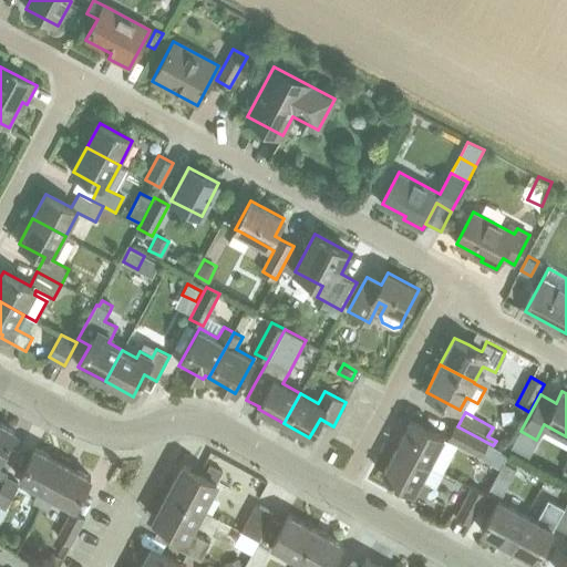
[(412,420),(397,447),(430,464),(444,437),(412,420)]
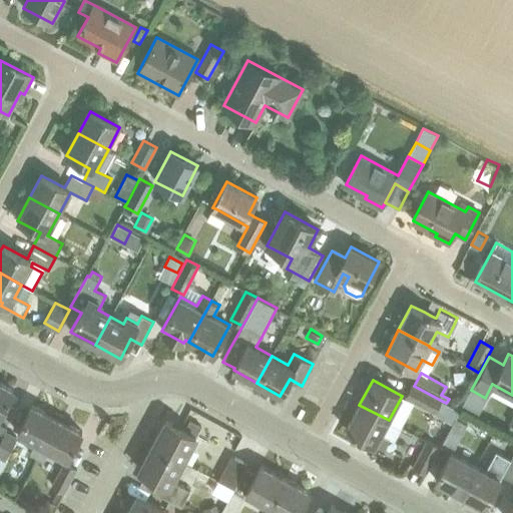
[(0,416),(14,391),(0,383),(0,416)]
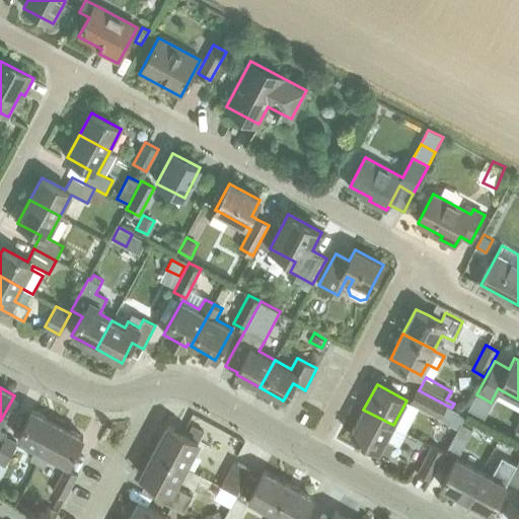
[(417,389),(411,402),(440,418),(447,405),(419,390),(417,389)]
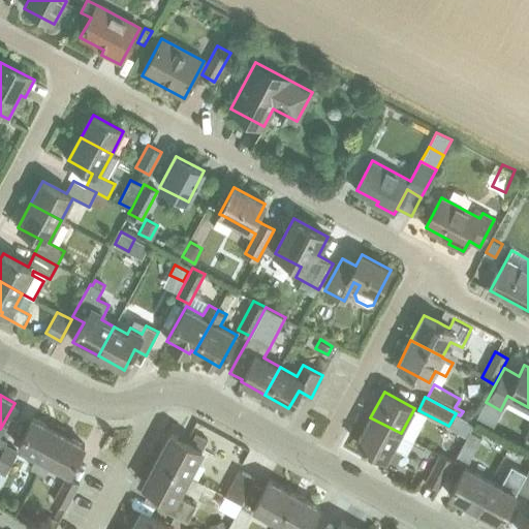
[(465,405),(463,409),(464,412),(467,415),(471,415),(474,413),(475,410),(474,406),(471,404),(468,404),(465,405)]
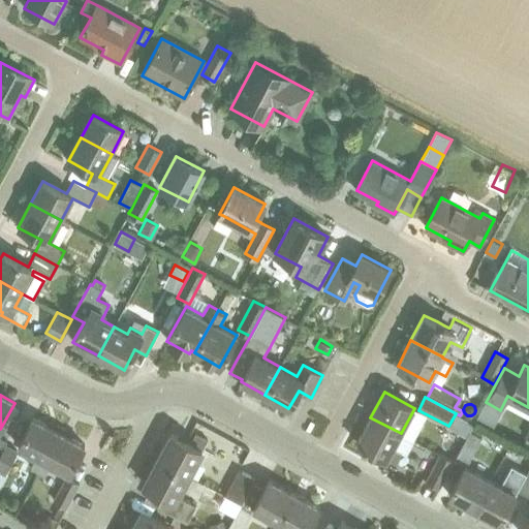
[(370,417),(356,443),(387,460),(396,464),(402,453),(393,448),(401,433),(370,417)]
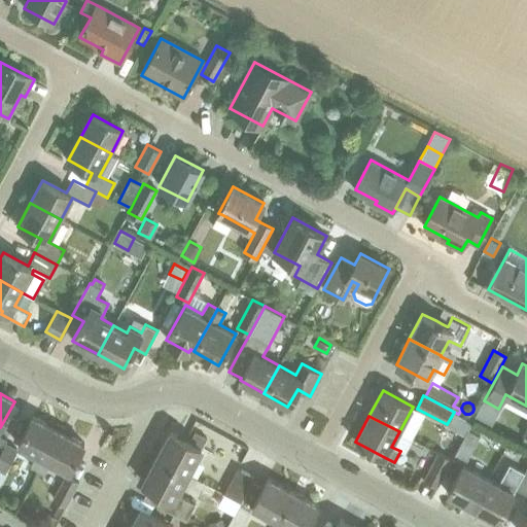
[(38,469),(61,426),(49,420),(47,424),(33,417),(18,445),(36,455),(30,465),(38,469)]
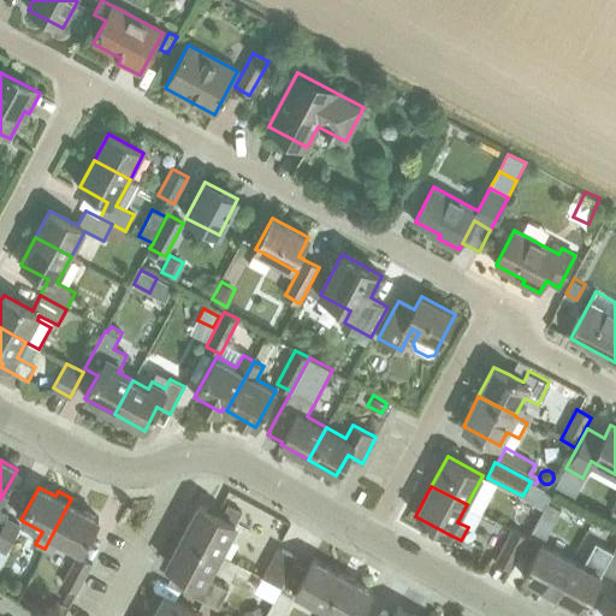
[(84,505),(71,498),(45,549),(54,554),(60,542),(81,552),(99,519),(82,510),(84,505)]
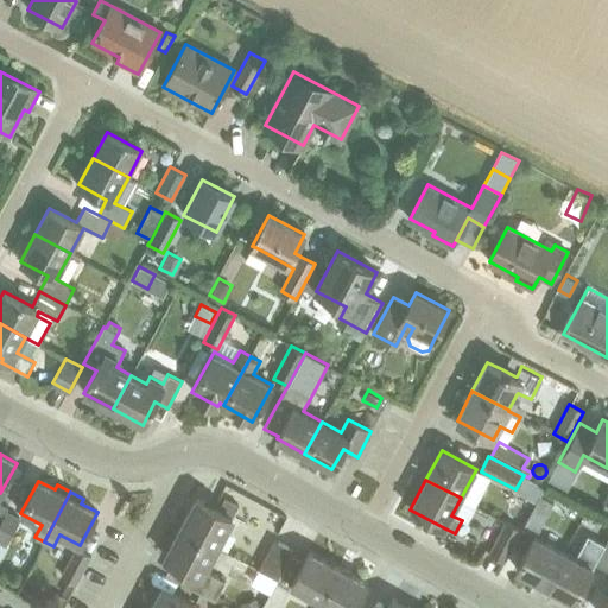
[(538,532),(553,502),(540,495),(525,525),(538,532)]
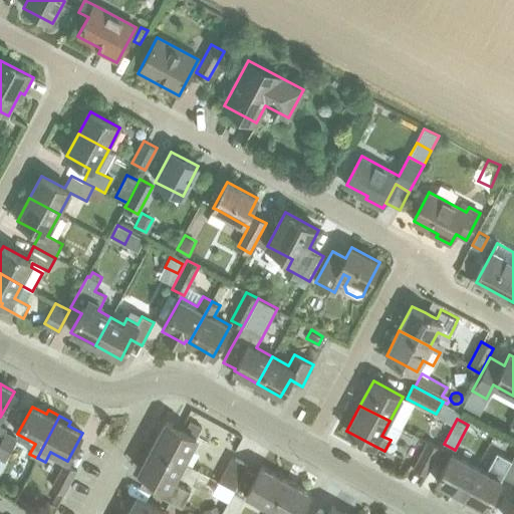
[(166,422),(153,447),(183,462),(196,438),(184,431),(166,422)]
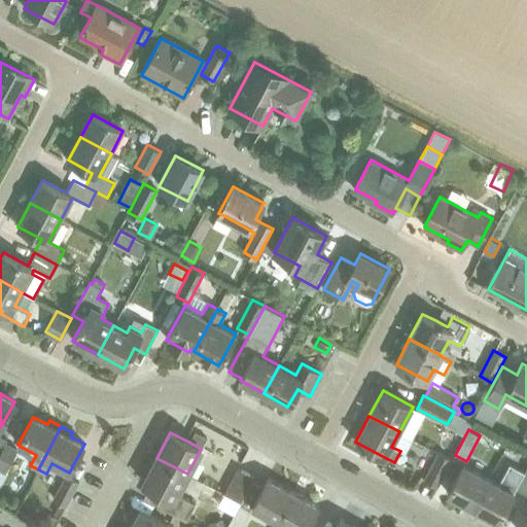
[(194,432),(188,442),(201,449),(206,438),(194,432)]
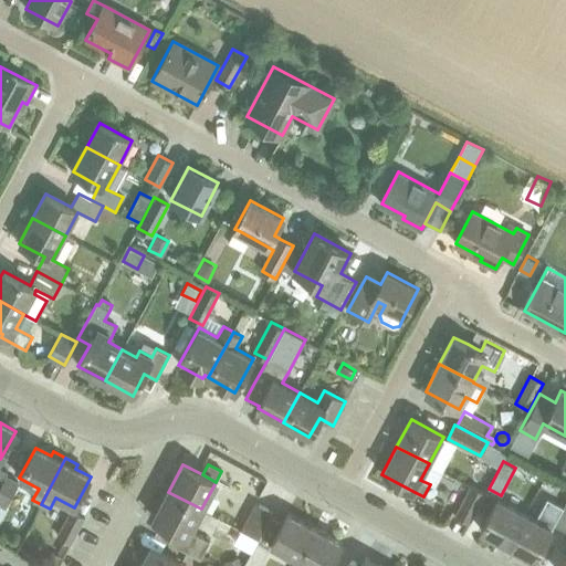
[(6,477),(0,486),(0,504),(4,507),(18,483),(6,477)]
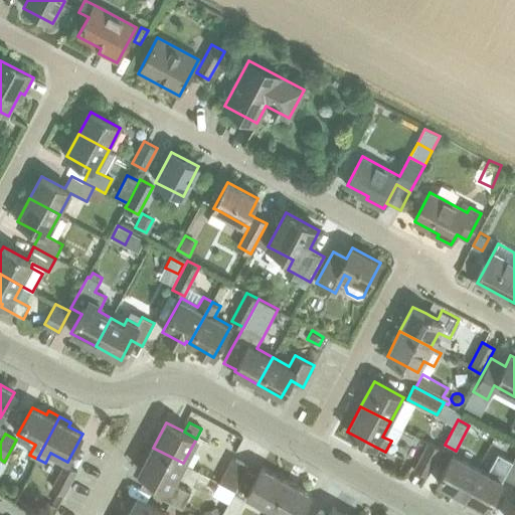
[(427,476),(442,449),(430,443),(415,469),(427,476)]
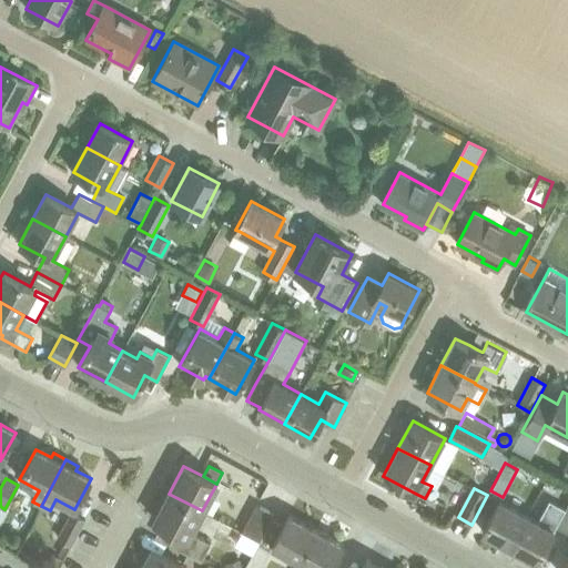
[(202,510),(169,494),(154,521),(175,533),(169,544),(201,560),(210,543),(190,533),(202,510)]
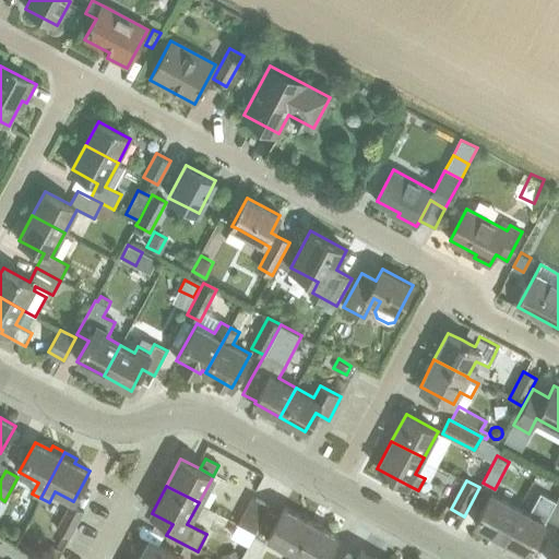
[(491,492),(474,523),(501,537),(518,507),(491,492)]
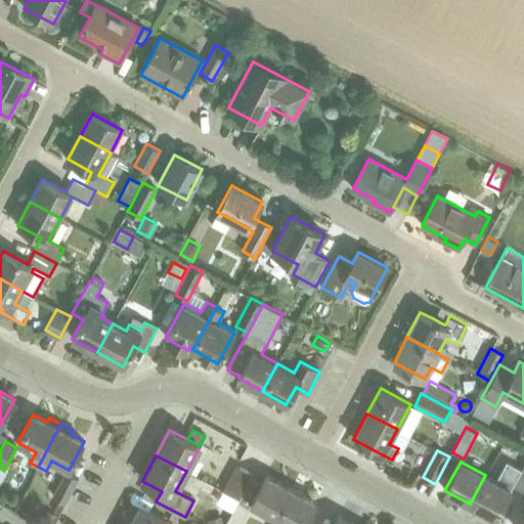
[(485,475),(470,504),(471,505),(494,518),(513,485),(523,491),(523,463),(521,470),(507,462),(495,480),(486,476),(485,475)]
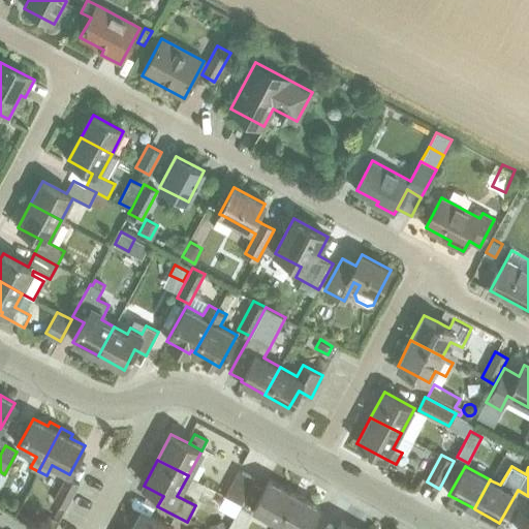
[(242,504),(253,483),(255,478),(239,470),(225,496),(242,504)]
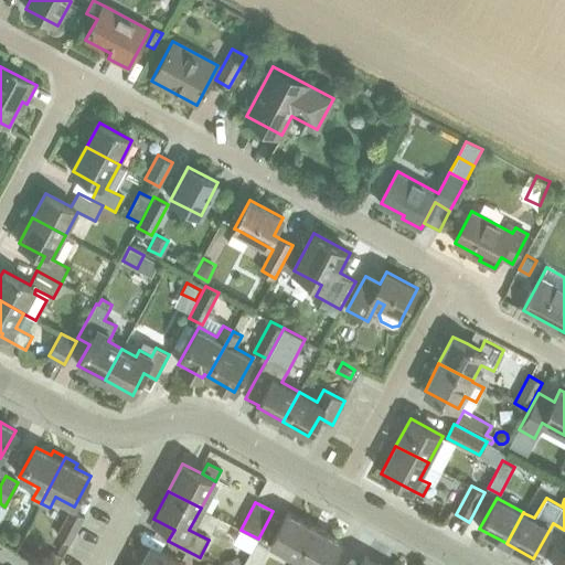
[(60,536),(51,553),(44,564),(45,564),(56,564),(70,541),(71,542),(84,516),(71,510),(57,535),(60,536)]
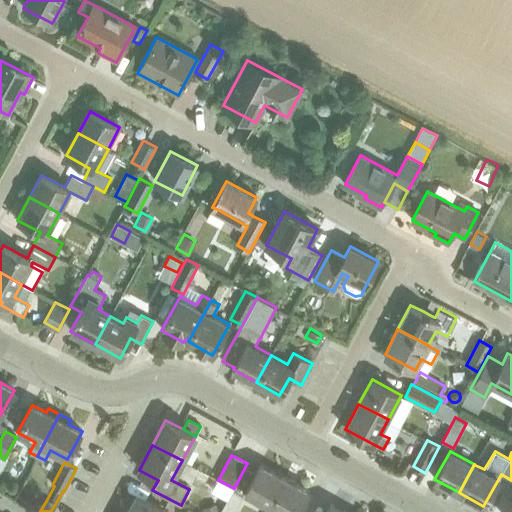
[(256,473),(245,493),(269,506),(285,478),(260,464),(256,473)]
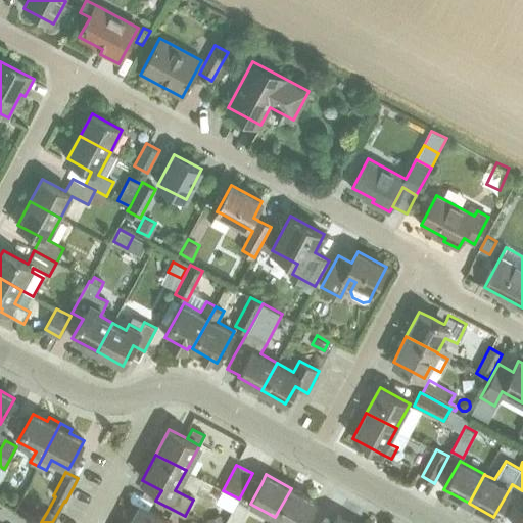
[(304,522),(317,503),(291,488),(275,517),(285,522),(304,522)]
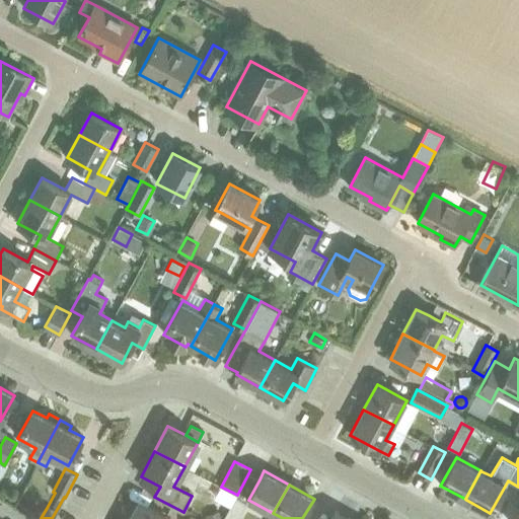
[(235,498),(224,518),(238,518),(247,503),(236,497),(235,498)]
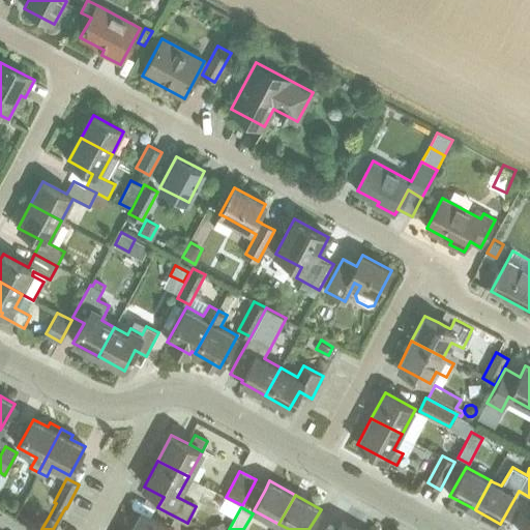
[(131,529),(168,529),(170,527),(141,512),(131,529)]
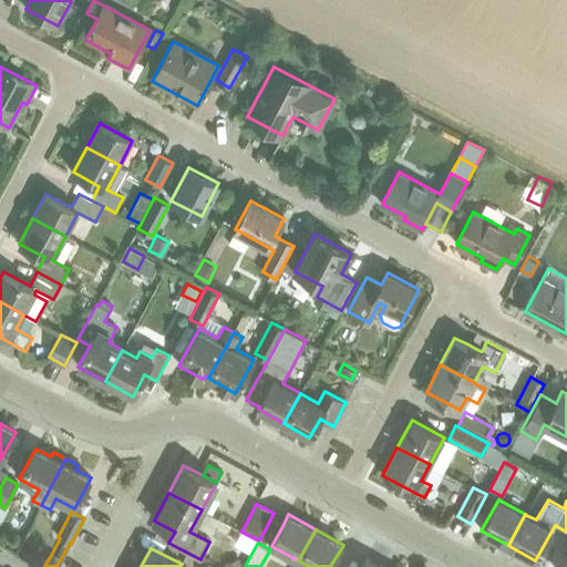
[(239,566),(240,566),(238,557),(225,562),(226,566),(239,566)]
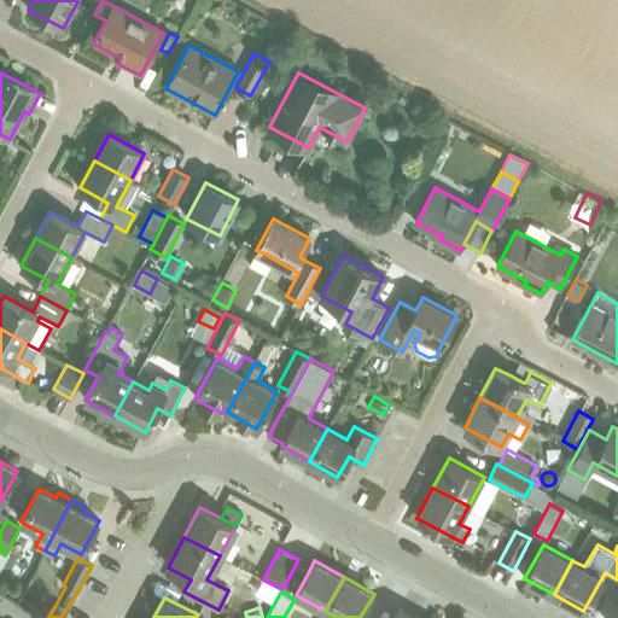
[(418,617),(400,607),(394,617),(418,617)]
